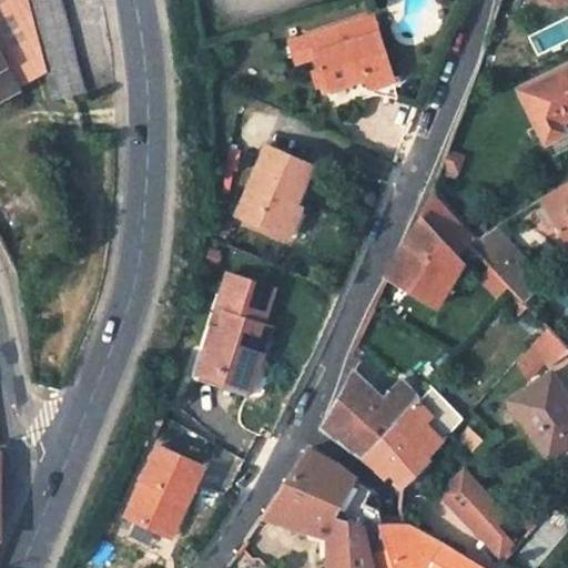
[(27,0),(0,0),(0,27),(27,85),(47,74),(27,0)]
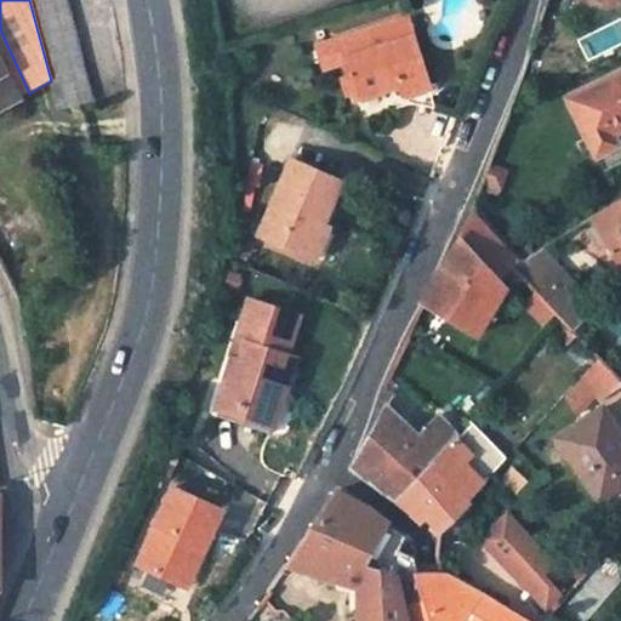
[(29,0),(51,81),(58,110),(95,101),(68,0),(29,0)]
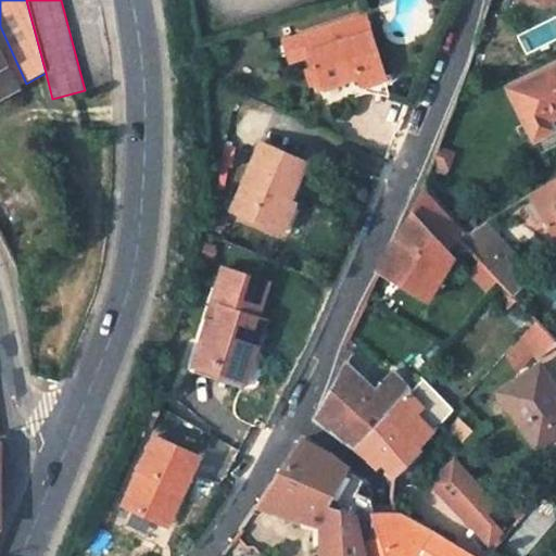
[(363,15),(301,36),(307,59),(317,88),(348,78),(344,70),(353,67),(355,75),(357,84),(381,75),(363,15)]
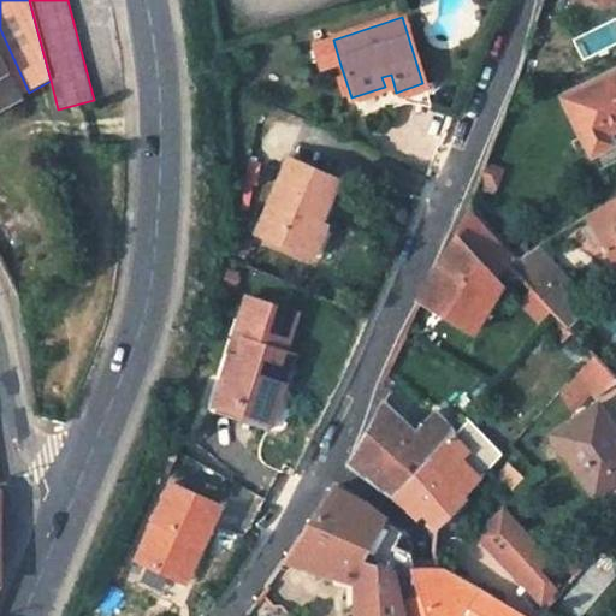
[(0,29),(0,108),(29,93),(0,29)]
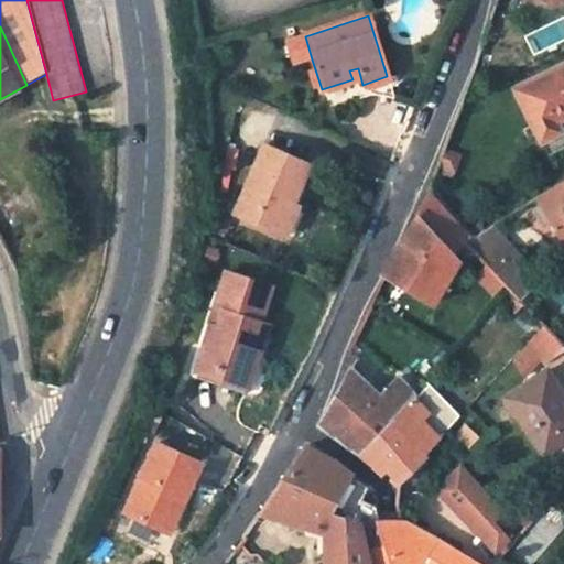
[(305,36),(284,42),(291,66),(312,60),(305,36)]
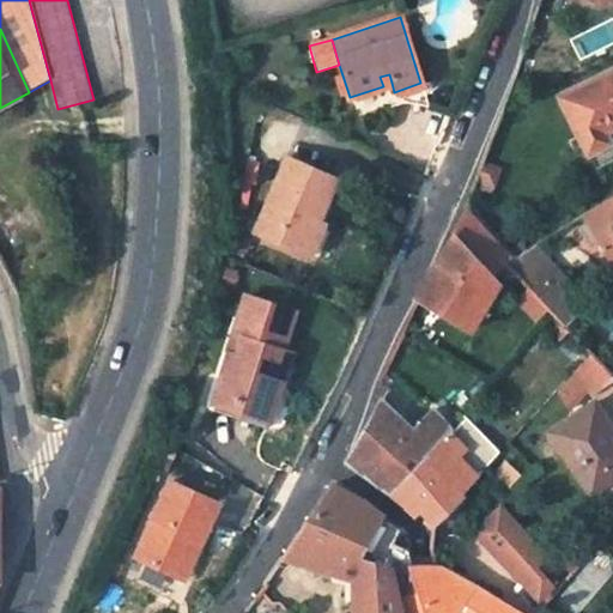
[(612,71),(560,97),(588,152),(610,141),(605,133),(612,128),(612,71)]
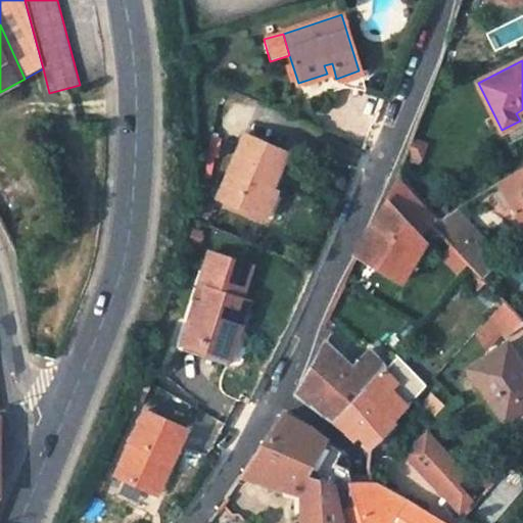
[(327,74),(334,70),(332,63),(324,65),(327,74)]
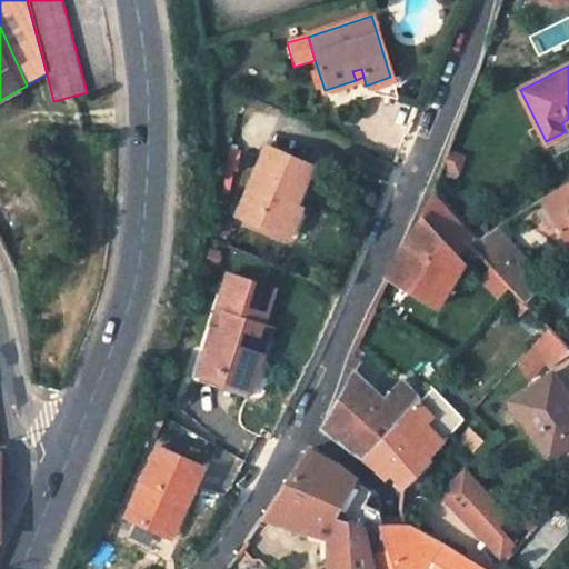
[(315,165),(267,146),(239,215),(280,231),(291,202),(297,205),(315,165)]
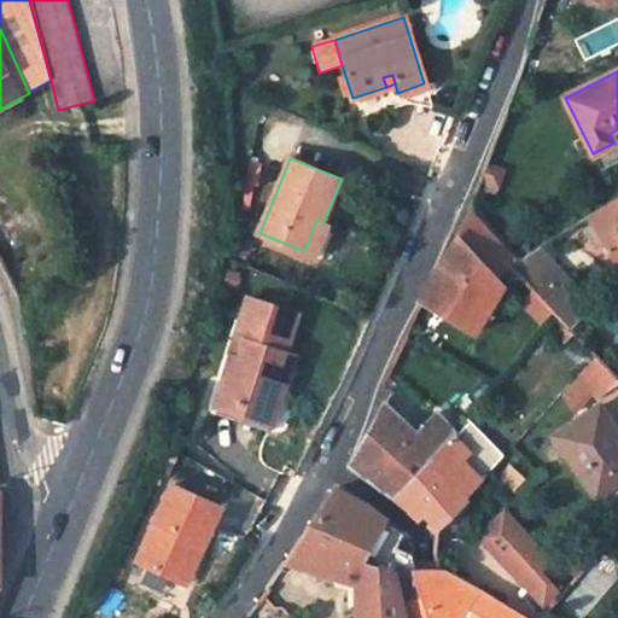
[(476,186),(496,194),(503,172),(485,163),(476,186)]
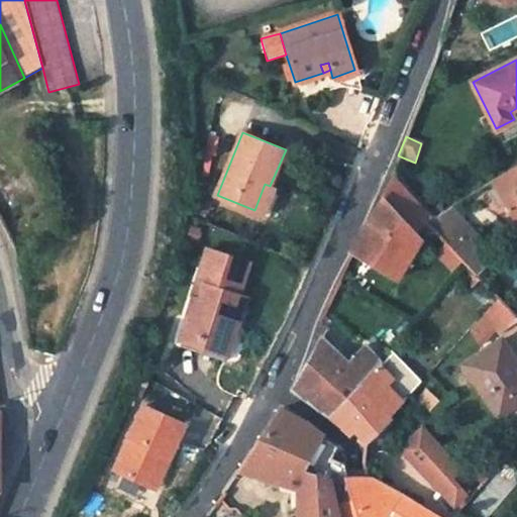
[(516,164),(492,180),(516,220),(516,219),(516,164)]
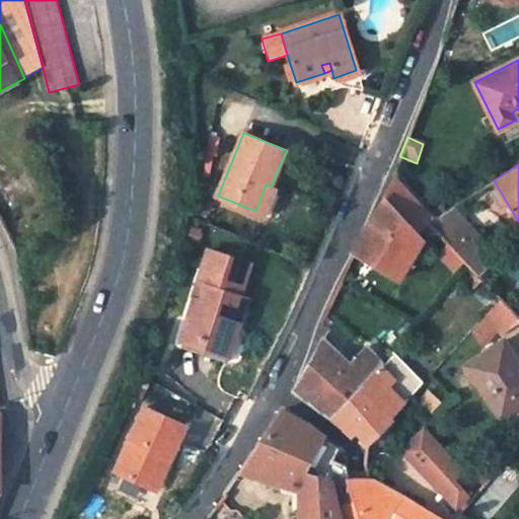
[(354,251),(397,278),(421,239),(416,233),(428,221),(433,215),(395,174),(354,251)]
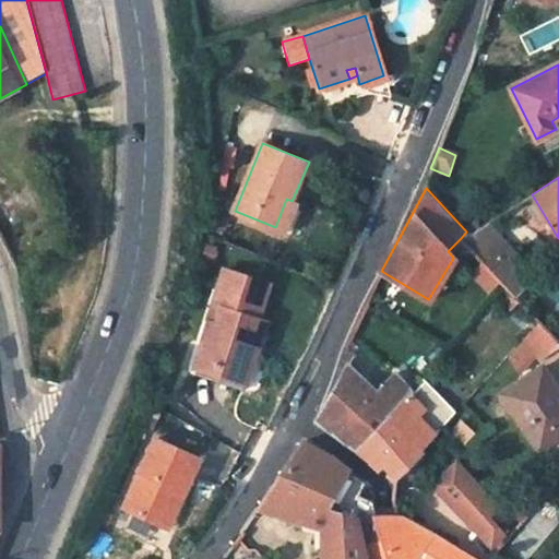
[(275,227),(286,233),(298,203),(292,201),(286,199),(275,227)]
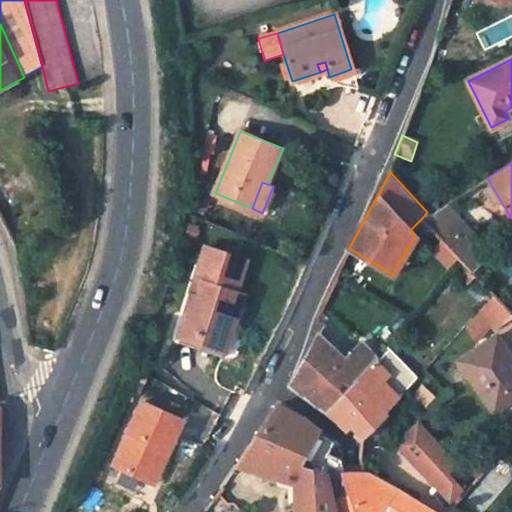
[(476,247),(438,208),(429,214),(427,212),(422,218),(462,260),(476,247)]
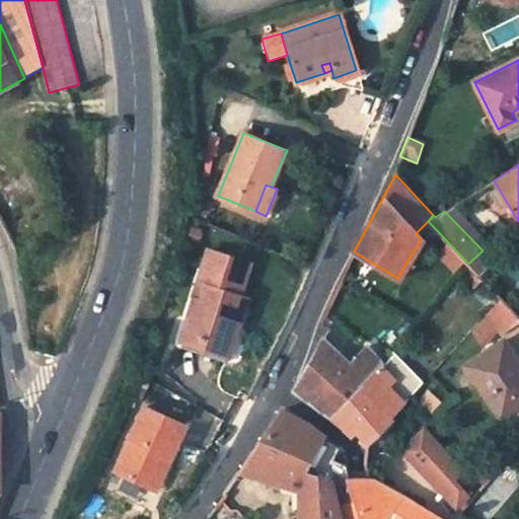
[(250,264),(210,250),(199,284),(202,285),(207,287),(202,300),(197,298),(181,347),(199,354),(202,343),(221,350),(229,323),(239,327),(248,298),(239,296),(250,264)]
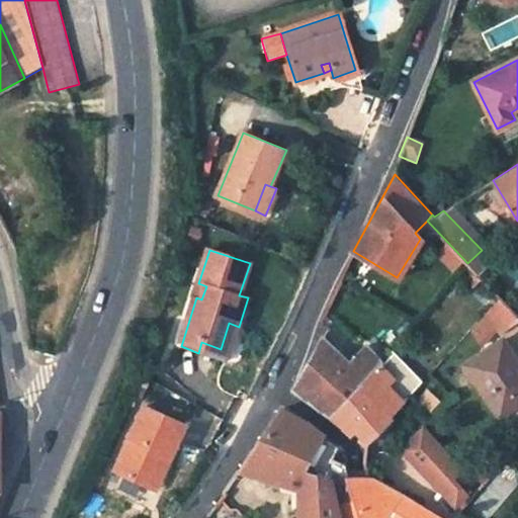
[(467,263),(475,270),(488,258),(482,250),(467,263)]
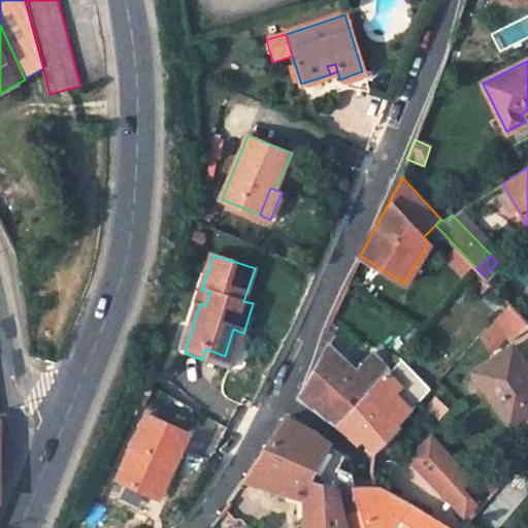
[(205,290),(200,303),(205,305),(210,292),(205,290)]
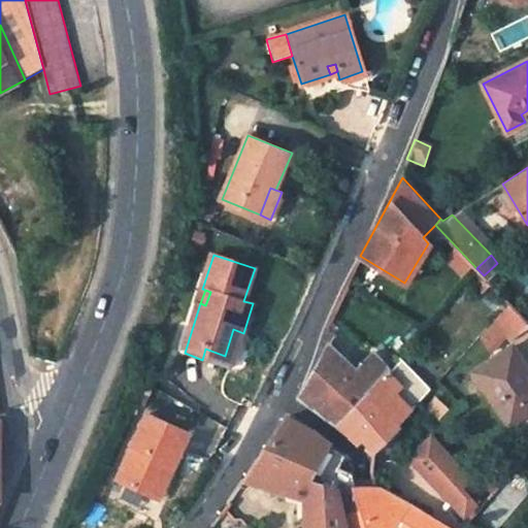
[(508,334),(527,322),(512,305),(498,321),(508,334)]
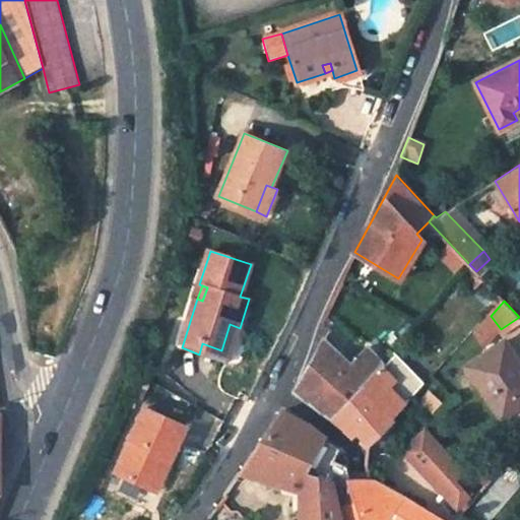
[(476,331),(488,344),(501,329),(491,316),(476,331)]
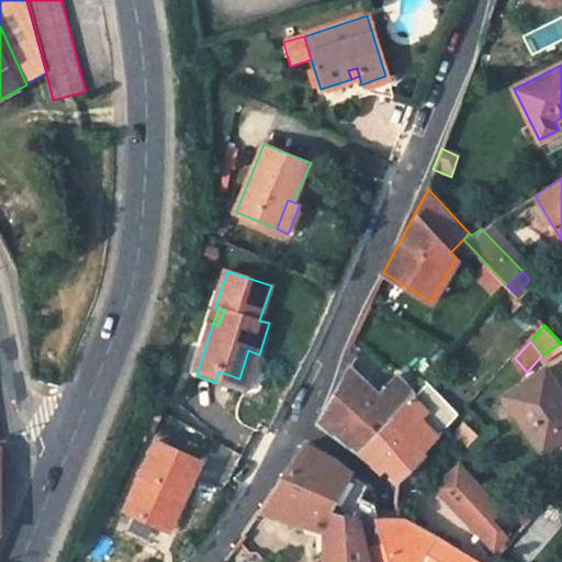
[(250,382),(259,355),(248,350),(239,379),(250,382)]
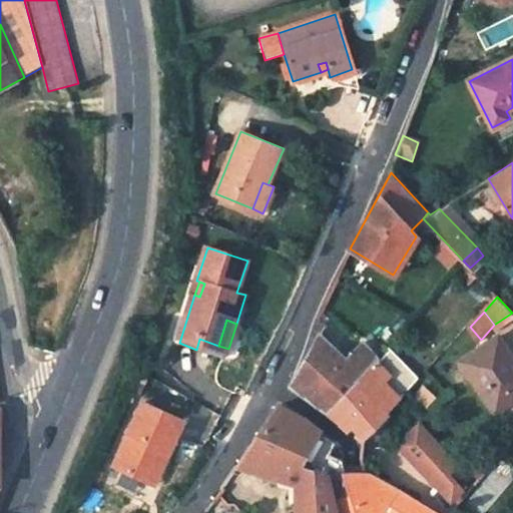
[(345,359),(319,334),(292,384),(320,407),(325,403),(330,407),(370,366),(365,362),(371,357),(360,346),(345,359)]
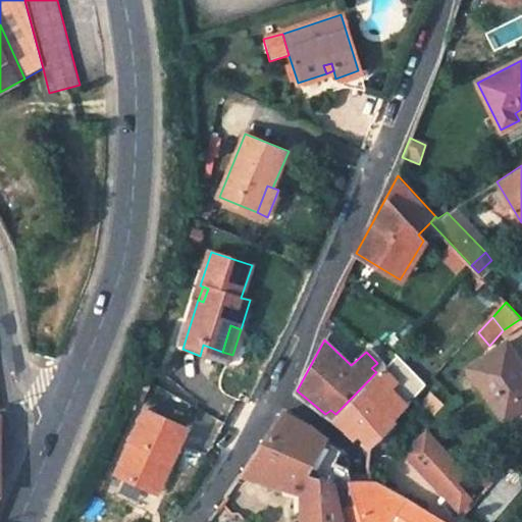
[(521,364),(507,342),(470,366),(503,418),(507,415),(521,405),(521,364)]
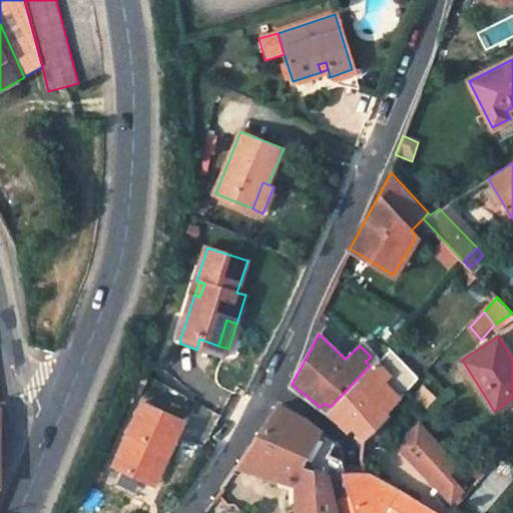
[(225,359),(228,349),(218,346),(199,339),(196,350),(225,359)]
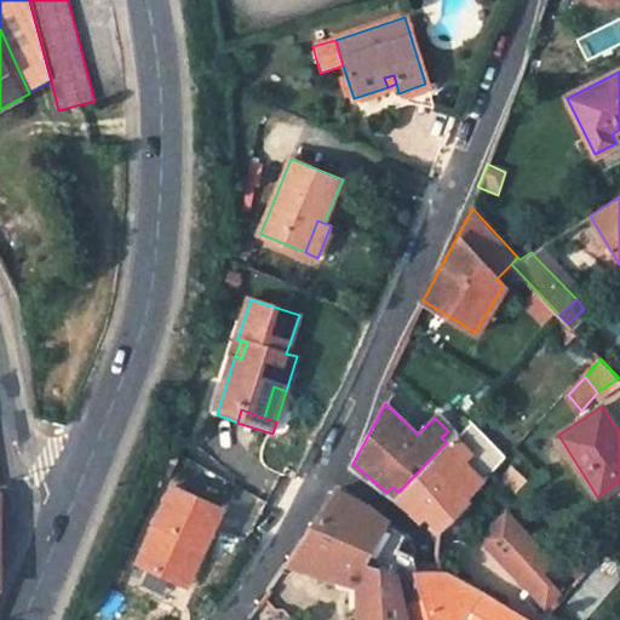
[(470,418),(447,442),(399,492),(422,512),(440,529),(469,500),(466,499),(507,454),(470,418)]
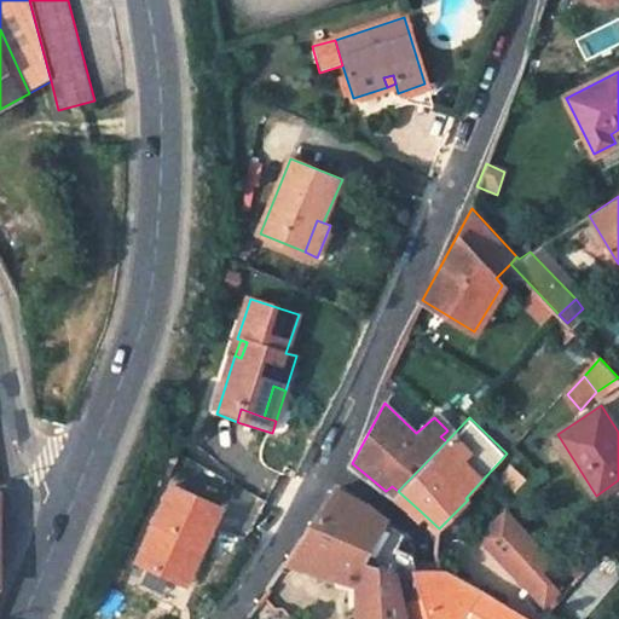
[(618,480),(601,492),(609,505),(618,498),(618,480)]
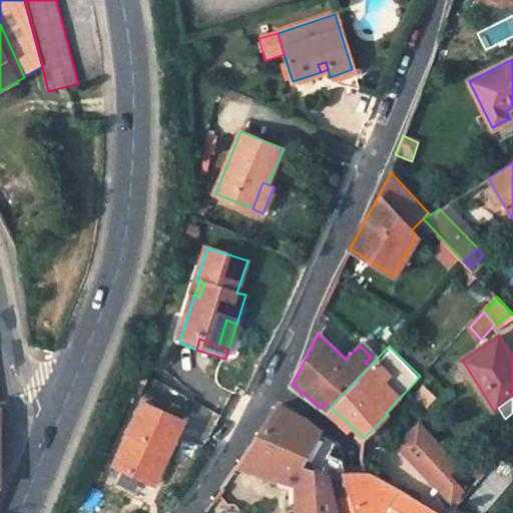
[(320,407),(344,429),(349,424),(330,407),(325,403),(320,407)]
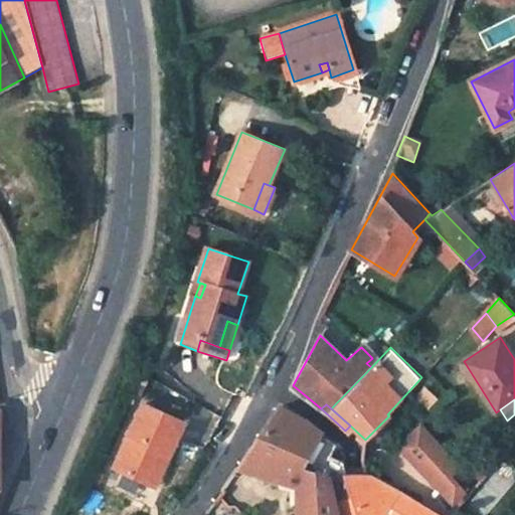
[(238,468),(297,486),(296,514),(438,514),(402,495),(400,490),(368,473),(347,474),(344,460),(331,454),(337,446),(313,425),(302,417),(293,412),(280,406),(238,468)]
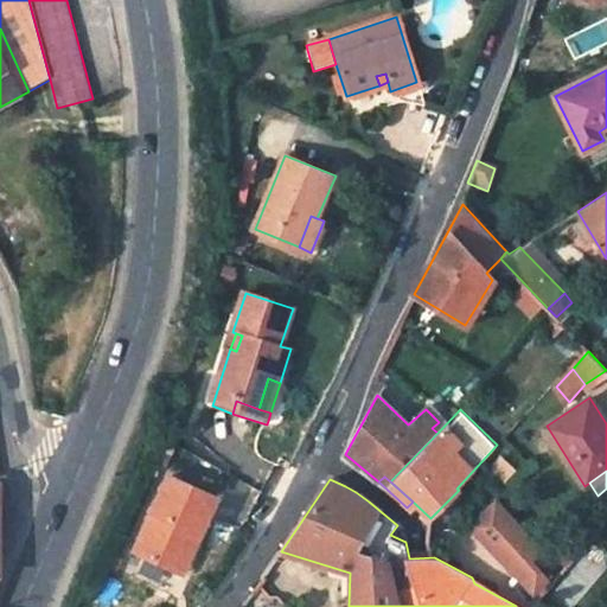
[(216,502),(170,480),(135,554),(172,573),(189,535),(198,540),(216,502)]
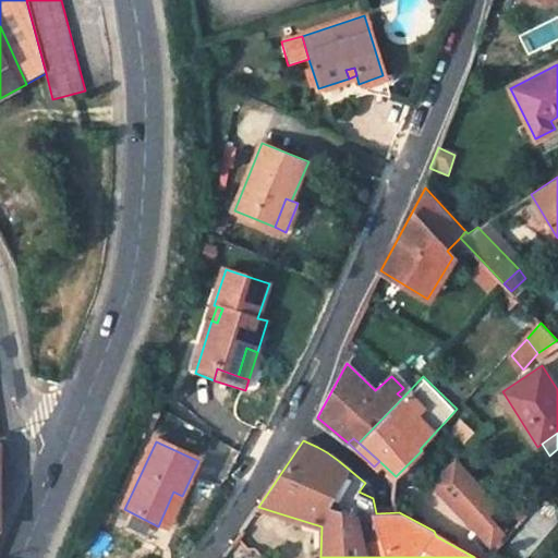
[(495,505),(455,461),(431,483),(487,543),(500,531),(485,514),(495,505)]
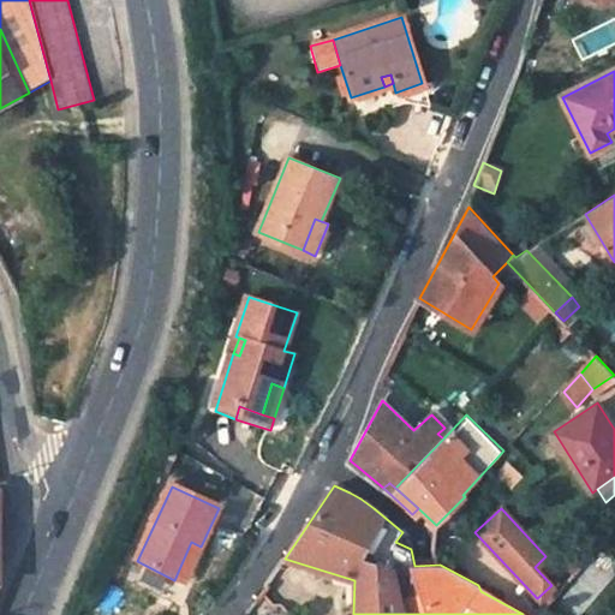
[(184,584),(201,547),(191,542),(174,580),(184,584)]
